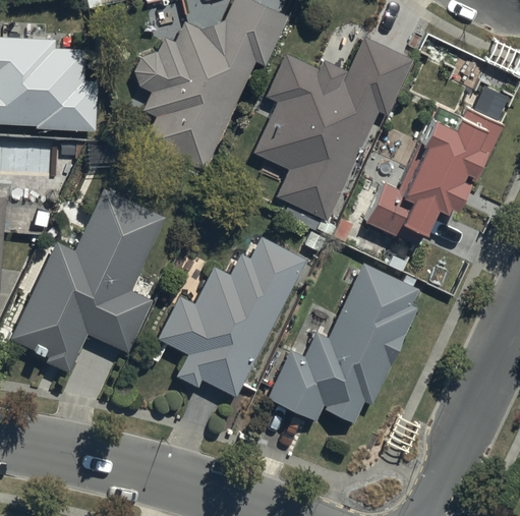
[(158,52),(142,56),(134,71),(138,87),(152,92),(142,111),(155,118),(145,140),(205,169),(255,62),(266,67),(289,17),(252,0),(233,0),(224,20),(212,23),(200,30),(186,21),(174,42),(165,37),(158,52)]
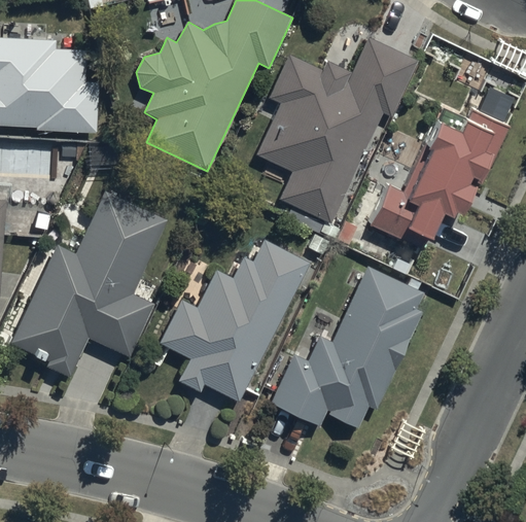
[(0,126),(95,132),(99,81),(85,80),(86,50),(57,48),(57,39),(0,35),(0,126)]
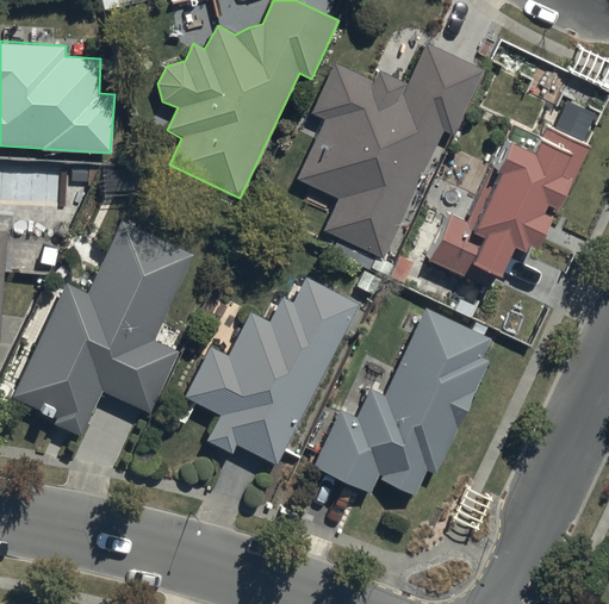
[(373,81),(334,63),(312,113),(324,119),(298,180),(339,198),(324,231),(384,257),(440,131),(454,137),(484,69),(424,43),(408,82),(378,69),(373,81)]
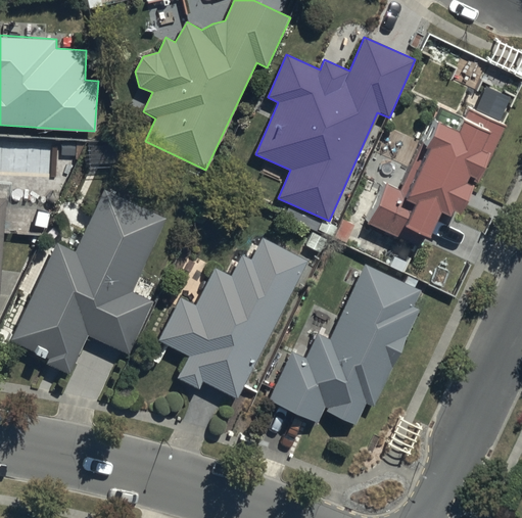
[(388,186),(367,223),(417,248),(438,206),(448,212),(453,203),(458,205),(471,181),(464,177),(467,170),(473,173),(483,152),(489,155),(505,125),(467,104),(457,124),(438,113),(398,191),(388,186)]
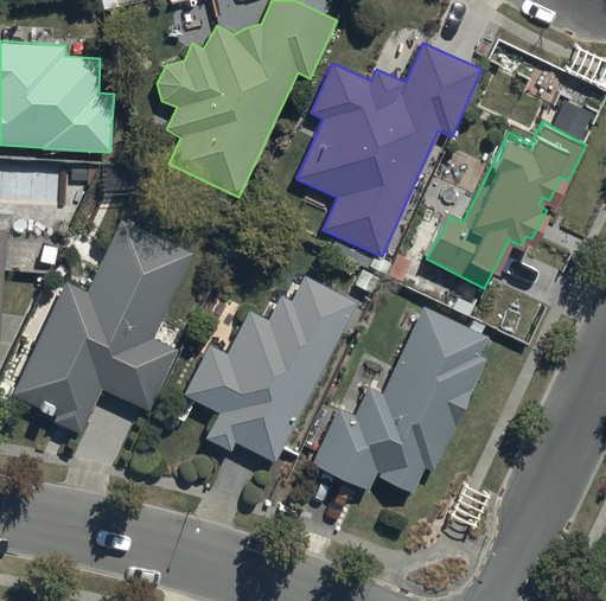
[(85,292),(64,281),(11,396),(55,417),(53,421),(80,433),(100,390),(148,413),(178,350),(154,339),(195,251),(121,217),(85,292)]
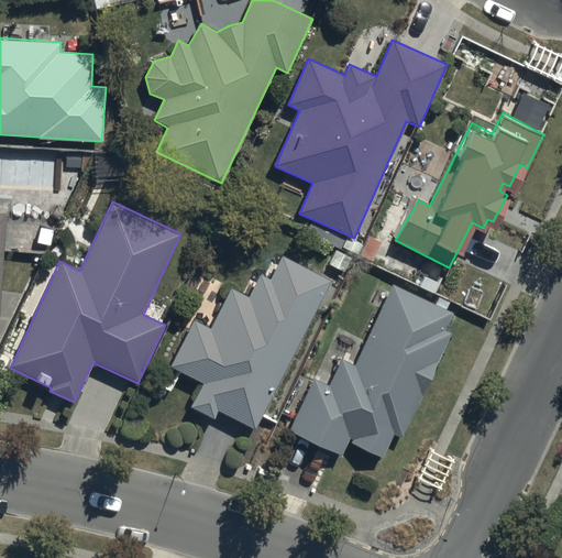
[(195,323),(171,365),(169,368),(205,384),(194,407),(215,418),(218,412),(256,430),(330,280),(313,271),(322,254),(302,244),(293,262),(282,255),(270,279),(261,274),(248,297),(231,287),(208,329),(195,323)]
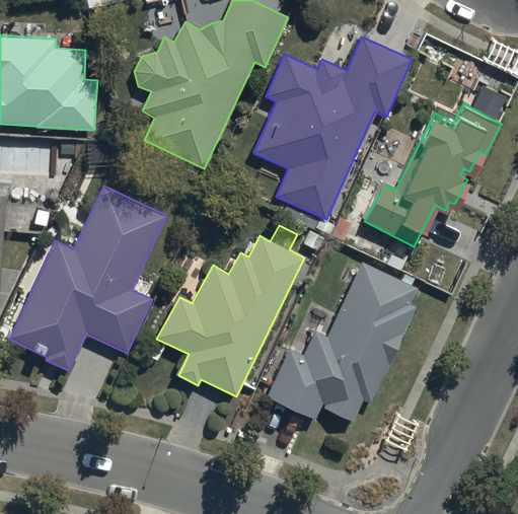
[(290,349),(268,394),(313,420),(320,408),(350,424),(363,400),(370,405),(417,308),(410,305),(418,288),(363,261),(325,338),(314,332),(302,355),(290,349)]
